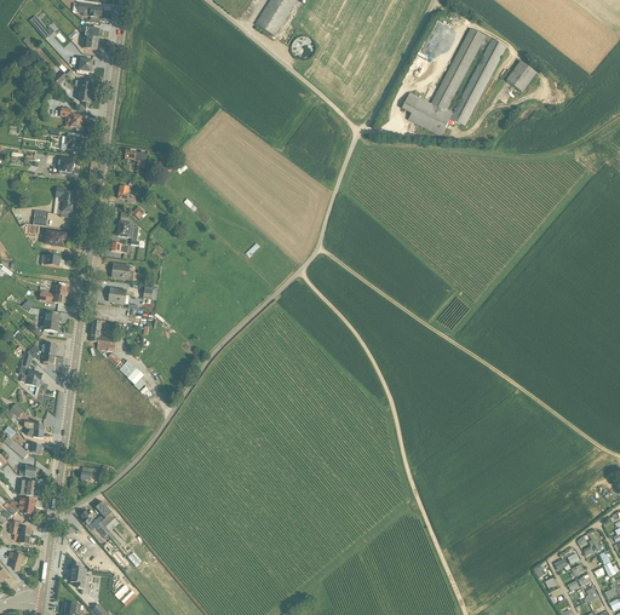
[(270,0),(256,23),(274,35),(296,0),(270,0)]
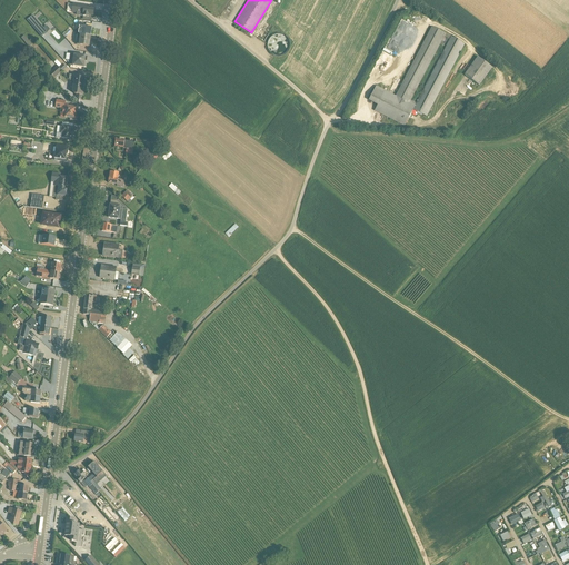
[(92,16),(95,8),(93,8),(87,7),(87,5),(73,2),(71,11),(77,12),(76,15),(82,16),(82,19),(91,20),(92,16)]
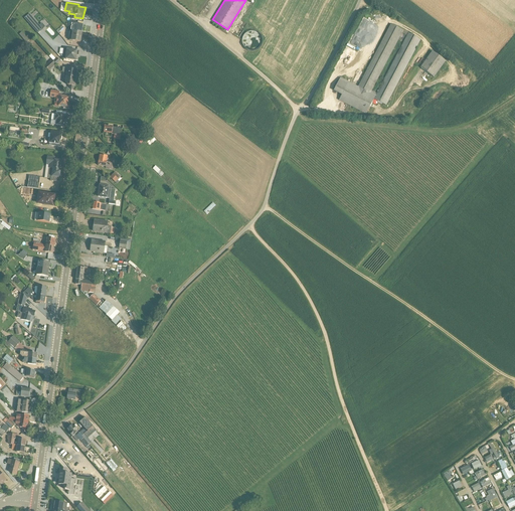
[(30,14),(23,21),(34,32),(41,25),(30,14)]
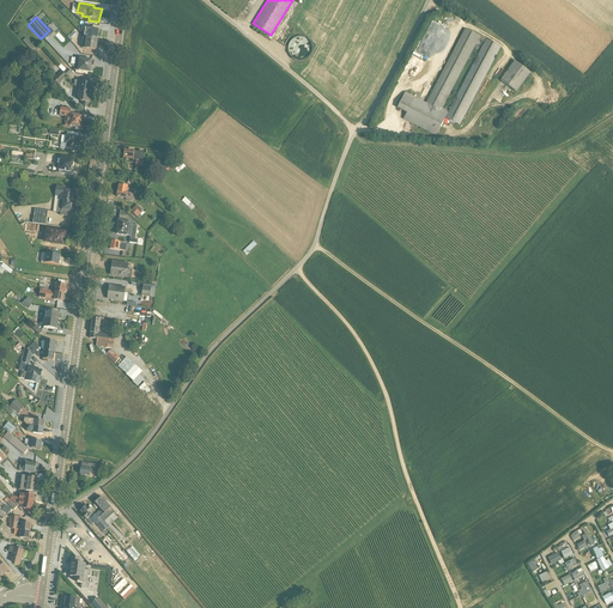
[(97,38),(98,25),(92,24),(92,28),(85,26),(84,36),(97,38)]
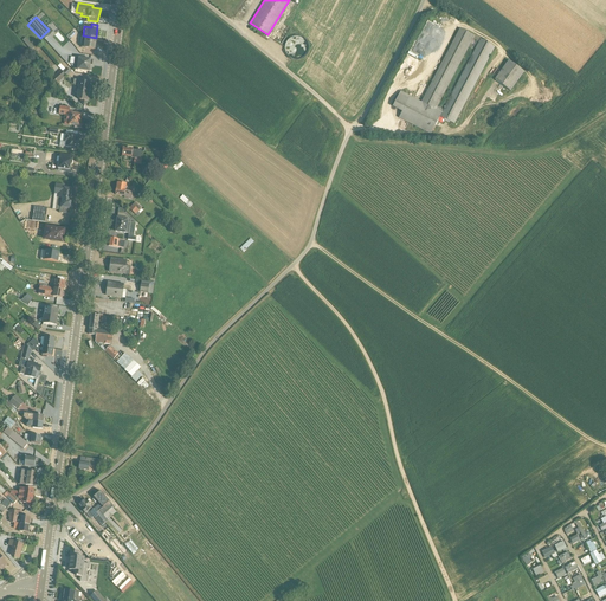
[(474,34),(459,27),(420,101),(400,90),(392,104),(401,110),(398,116),(430,133),(439,115),(453,122),(494,45),(479,38),(443,108),(437,105),(474,34)]
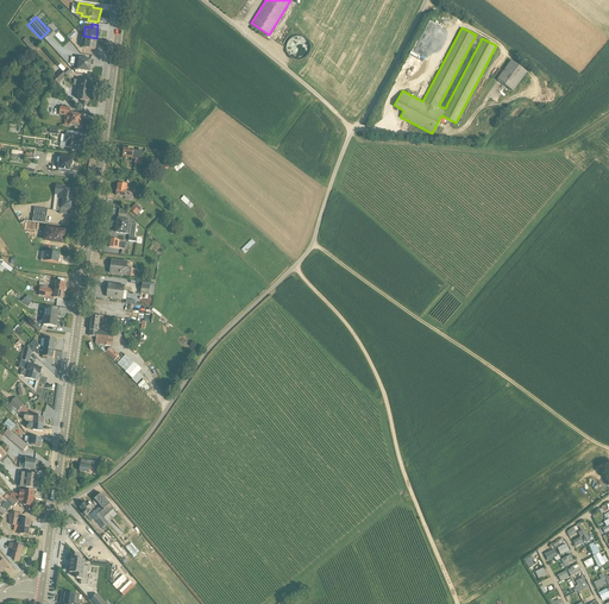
[(25,36),(23,38),(31,48),(33,45),(25,36)]
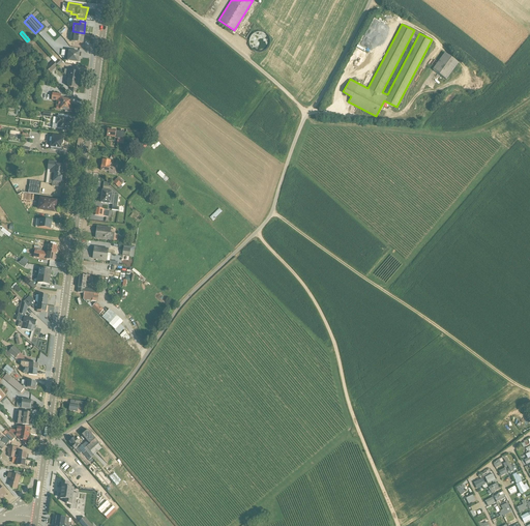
[(84,33),(70,31),(70,36),(71,37),(71,40),(83,42),(84,33)]
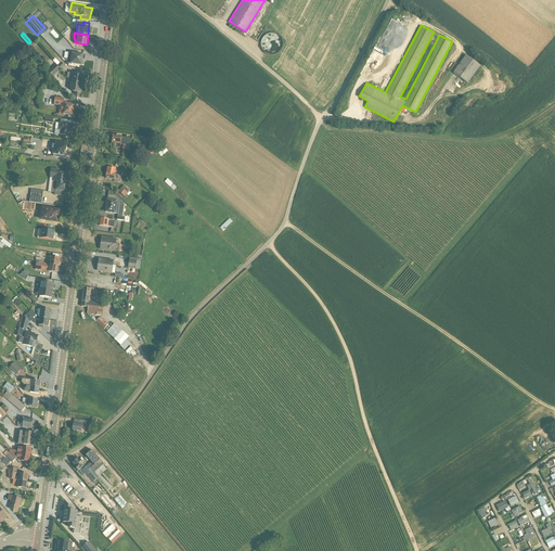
[(65,51),(64,58),(67,58),(67,62),(81,64),(82,59),(85,59),(85,53),(68,51),(65,51)]
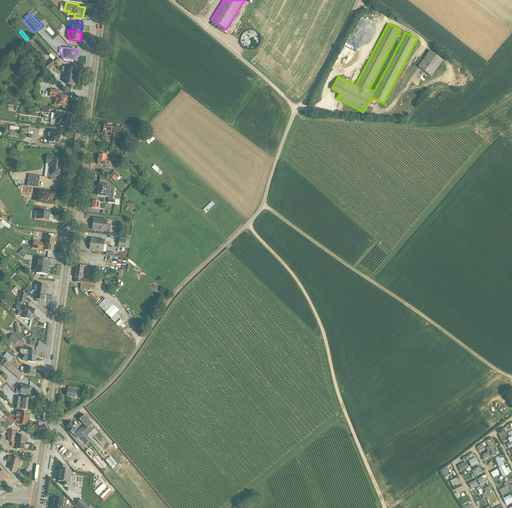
[(429,49),(417,66),(430,76),(442,59),(429,49)]
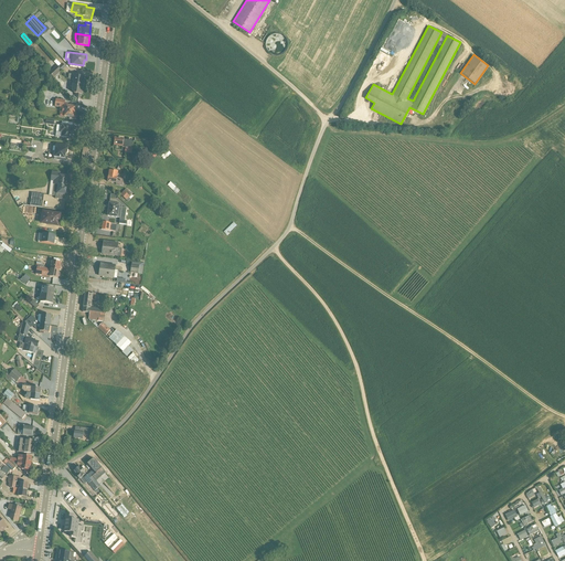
[(380,57),(376,55),(373,61),(382,65),(384,60),(380,56),(380,57)]
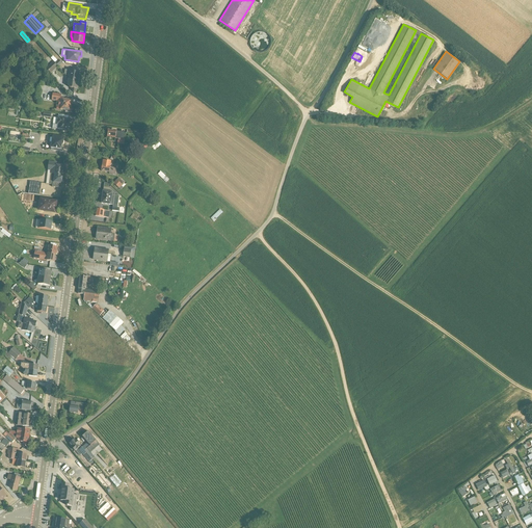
[(46,68),(50,72),(58,66),(54,60),(46,68)]
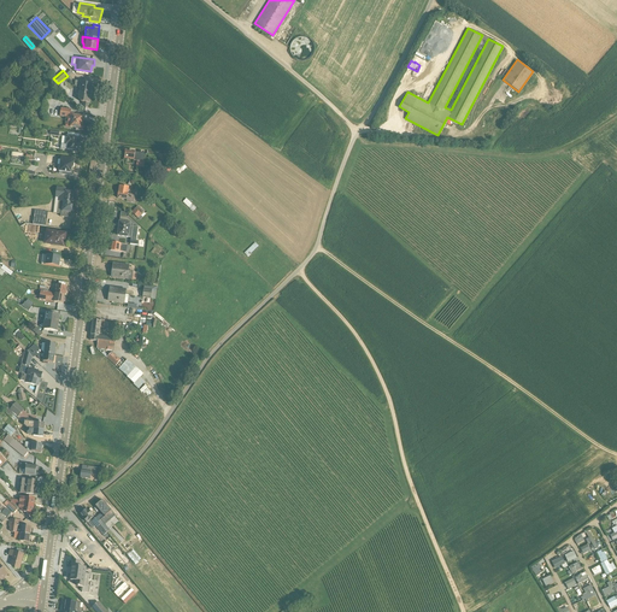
[(87,81),(76,80),(75,84),(76,84),(76,86),(80,86),(80,89),(90,90),(92,83),(87,82),(87,81)]
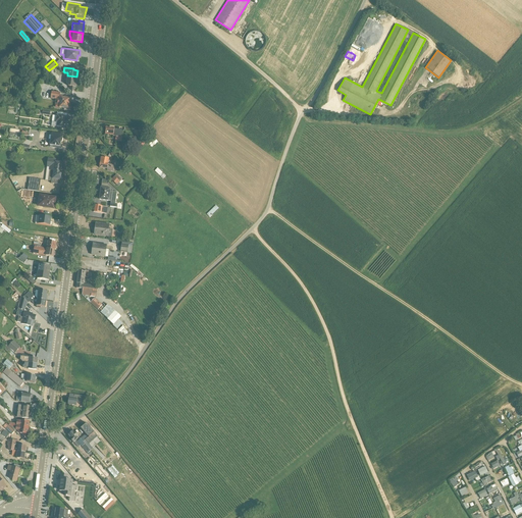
[(75,86),(76,76),(64,75),(63,80),(65,82),(66,82),(66,83),(68,86),(69,86),(69,87),(72,90),(74,91),(74,90),(75,86)]
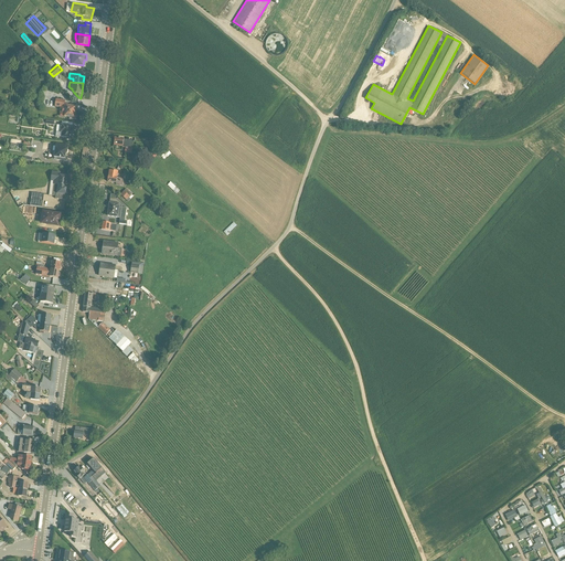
[(56,97),(55,105),(61,106),(60,107),(62,108),(62,110),(60,110),(60,115),(70,116),(70,118),(74,118),(75,109),(74,109),(74,108),(72,106),(71,105),(68,104),(68,103),(65,103),(65,98),(56,97)]
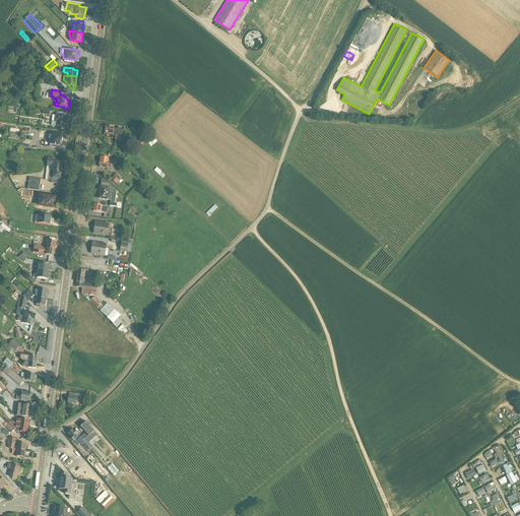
[(65,120),(66,120),(67,115),(66,115),(67,112),(57,111),(57,113),(56,113),(56,114),(52,114),(51,124),(60,125),(60,126),(64,127),(65,120)]
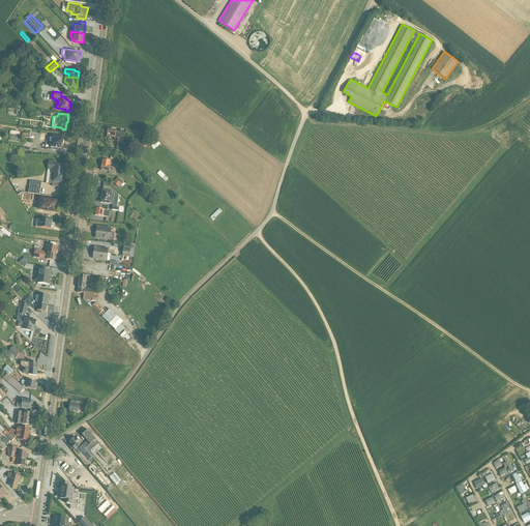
[(137,129),(126,127),(125,130),(128,132),(127,135),(143,138),(144,132),(137,130),(137,129)]
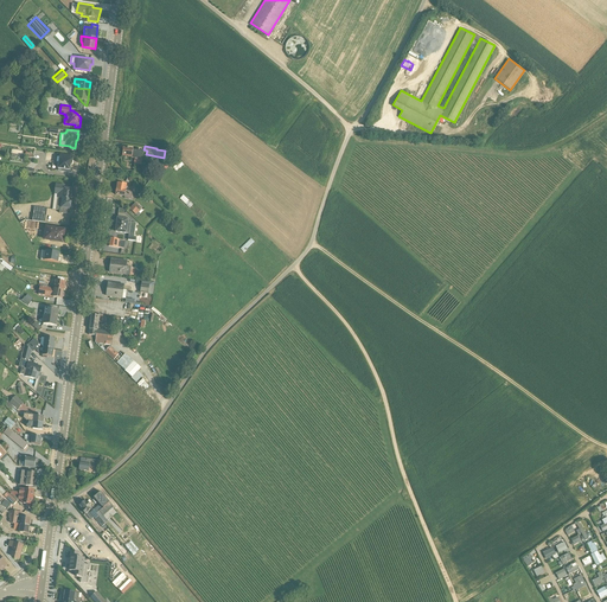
[(123,147),(122,152),(122,154),(132,155),(132,157),(134,157),(134,162),(141,164),(142,149),(133,148),(123,147)]
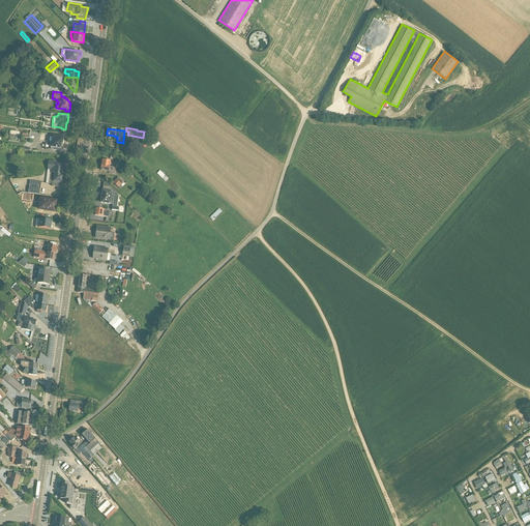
[(48,148),(63,150),(63,146),(62,146),(62,145),(62,142),(63,142),(64,135),(50,133),(48,148)]
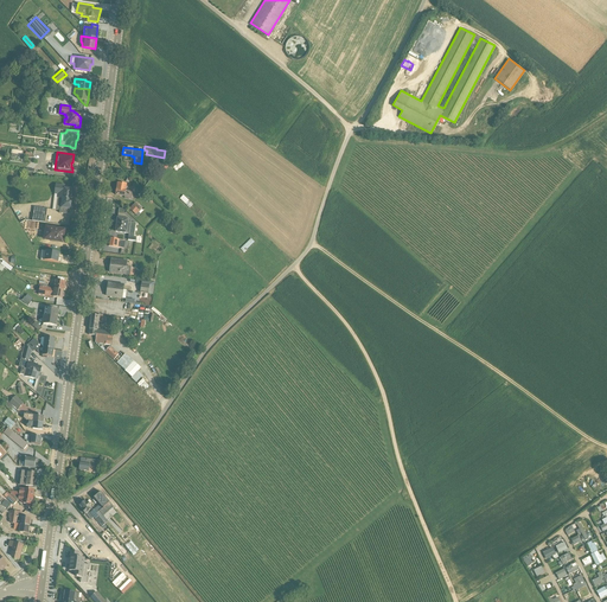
[(127,183),(117,181),(115,193),(125,194),(123,197),(125,197),(132,198),(133,190),(126,189),(127,183)]
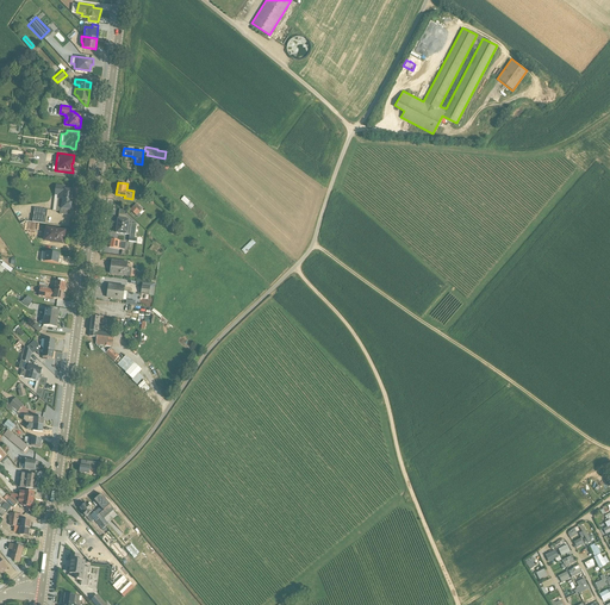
[(64,187),(64,185),(56,184),(53,209),(60,210),(60,212),(72,214),(74,199),(72,199),(72,198),(73,197),(75,187),(70,187),(70,188),(64,187)]
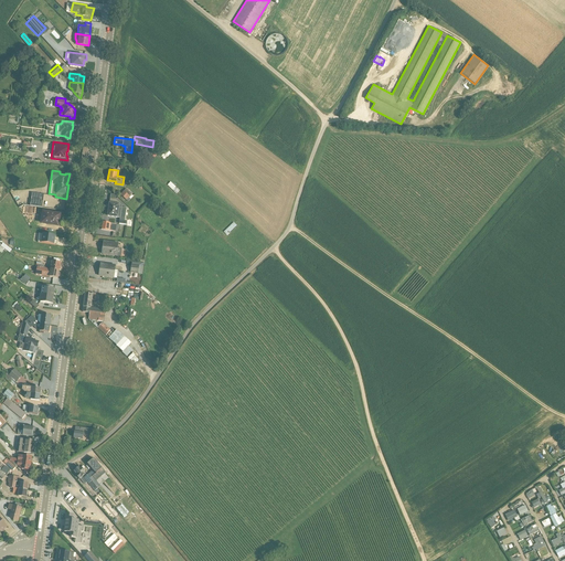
[(131,192),(126,187),(120,193),(128,200),(130,198),(128,196),(131,192)]
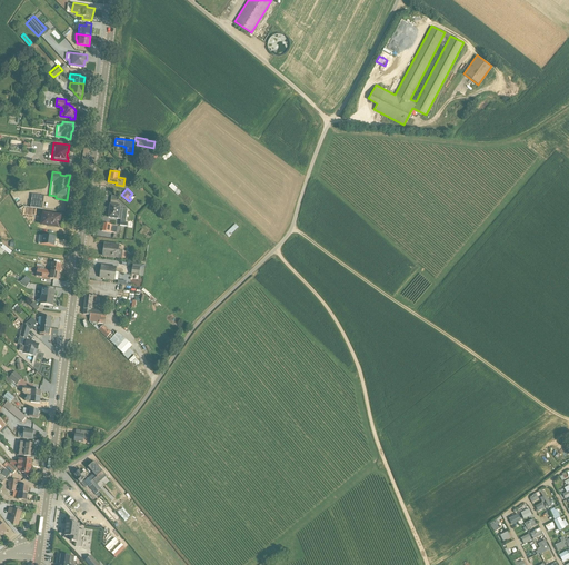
[(30,206),(42,207),(43,194),(32,192),(30,206)]
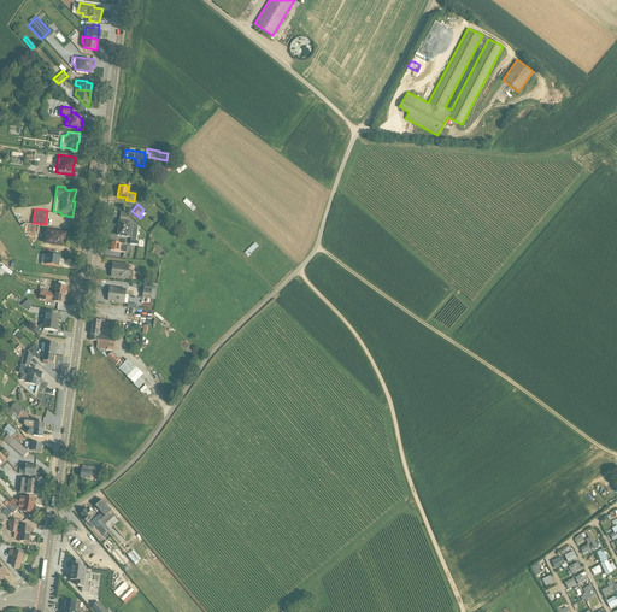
[(127,216),(121,215),(117,234),(131,236),(133,222),(130,222),(130,219),(127,216)]
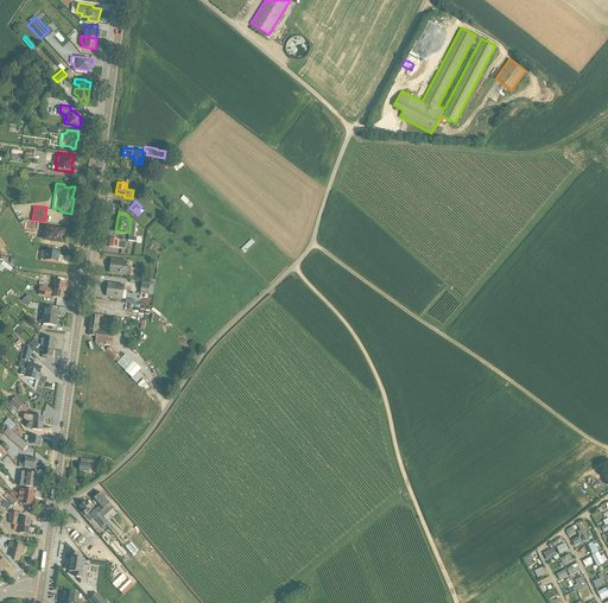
[(65,228),(45,224),(44,239),(63,242),(65,228)]
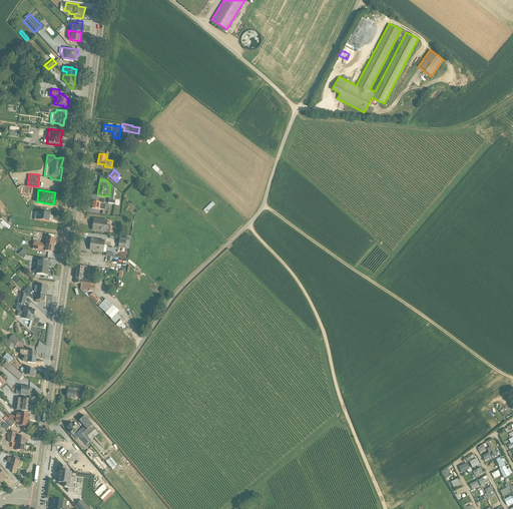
[(206,214),(219,202),(214,198),(201,209),(206,214)]
